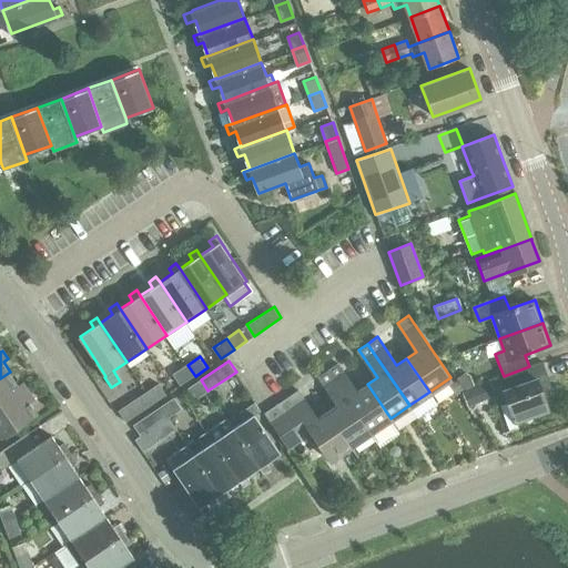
[(529,366),(504,376),(508,388),(504,389),(516,423),(548,412),(538,384),(549,379),(543,362),(529,366)]
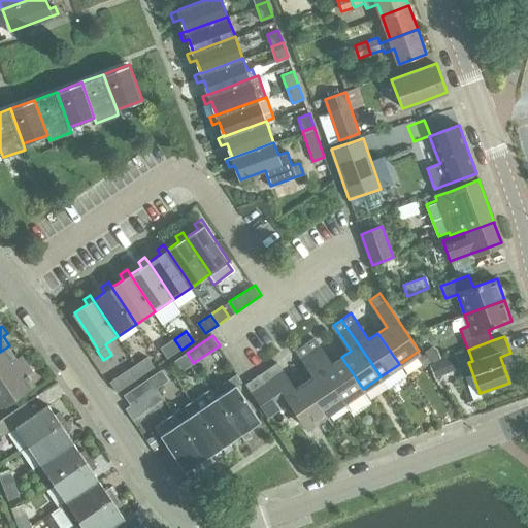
[(332,363),(321,345),(315,337),(305,343),(344,401),(363,389),(341,357),(332,363)]
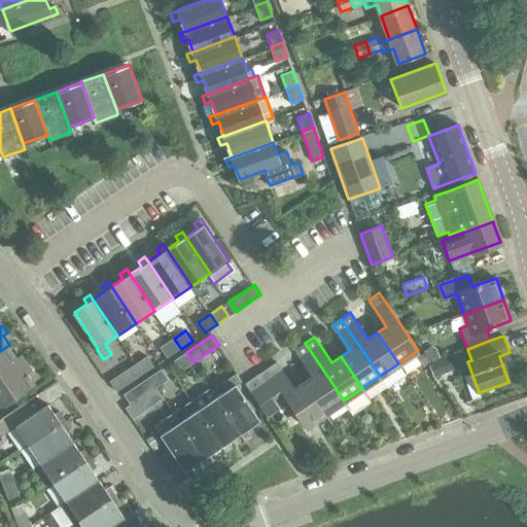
[(168,357),(181,349),(174,339),(162,347),(168,357)]
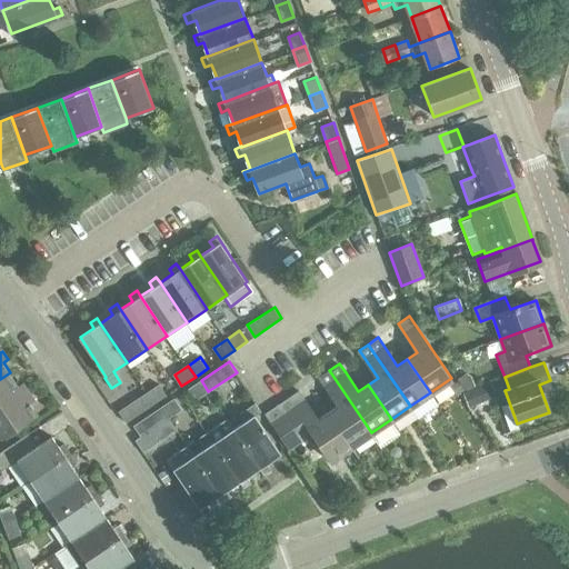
[(351,446),(371,432),(329,370),(318,377),(337,406),(328,411),(351,446)]
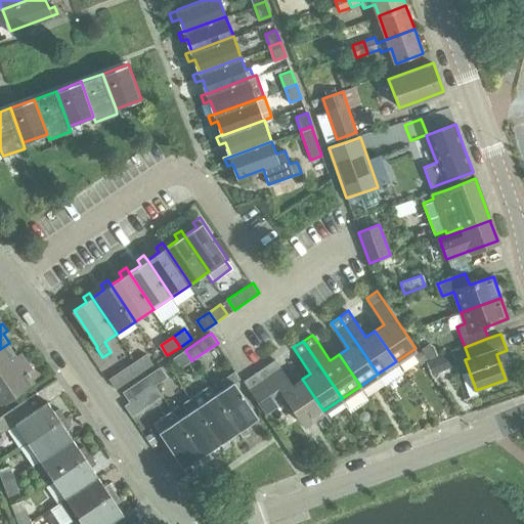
[(0,377),(27,359),(23,353),(18,356),(9,343),(0,349),(0,377)]
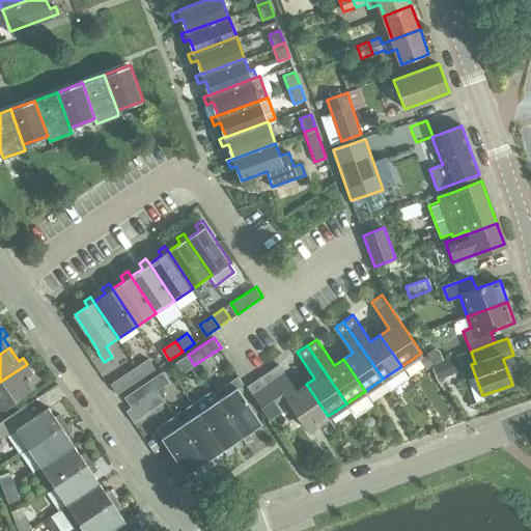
[(183,372),(194,365),(188,355),(176,363),(183,372)]
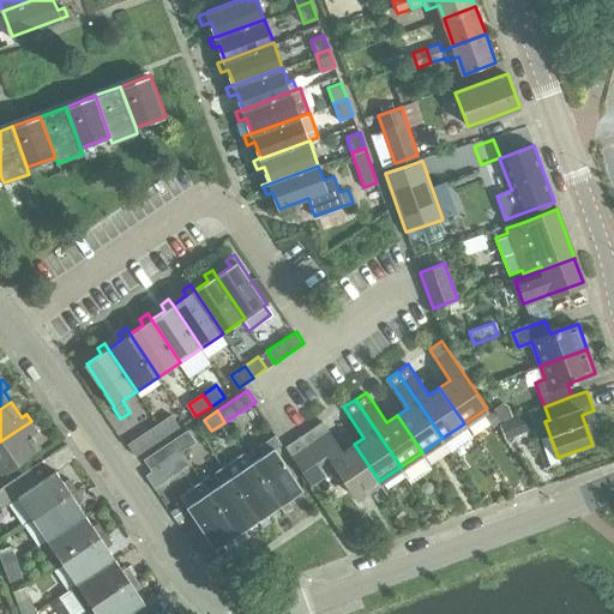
[(160,423),(167,435),(181,427),(173,414),(160,423)]
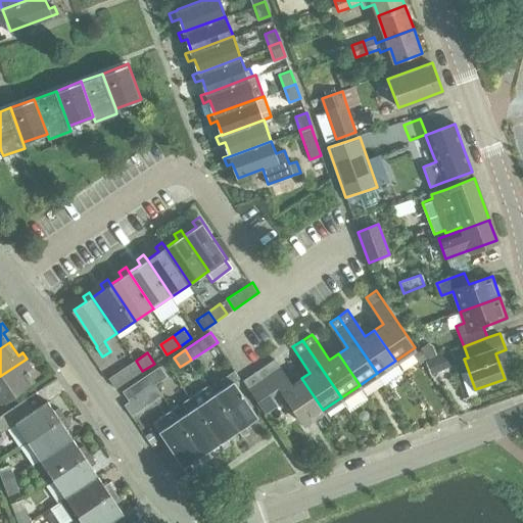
[(430,375),(442,371),(437,357),(425,361),(430,375)]
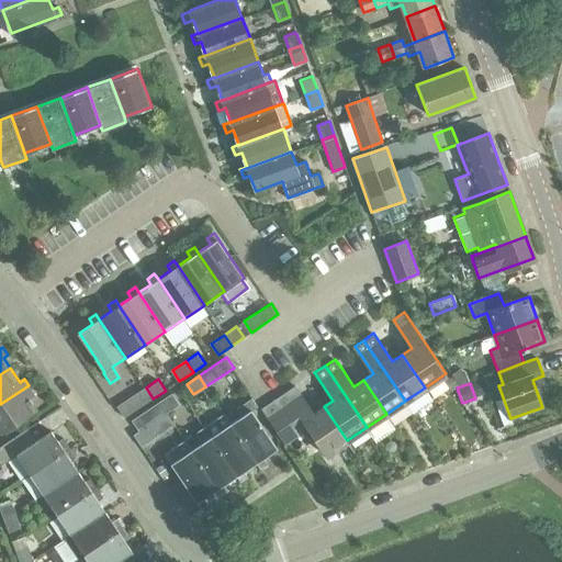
[(29,385),(0,404),(0,427),(3,433),(38,409),(30,397),(34,394),(29,385)]
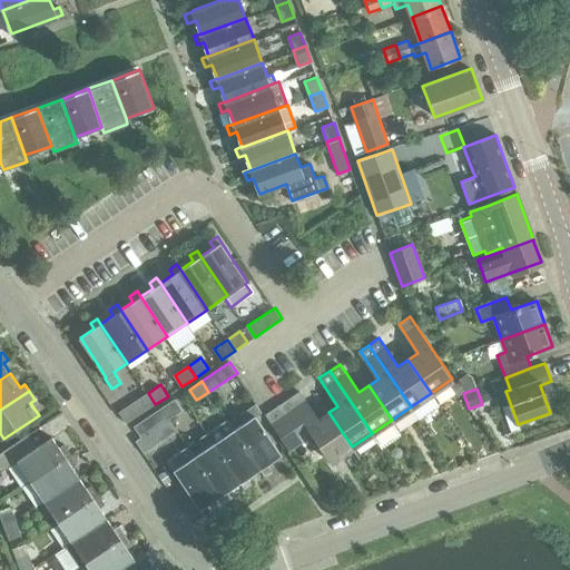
[(352,446),(328,412),(318,419),(300,391),(278,404),(303,441),(314,433),(332,460),(352,446)]
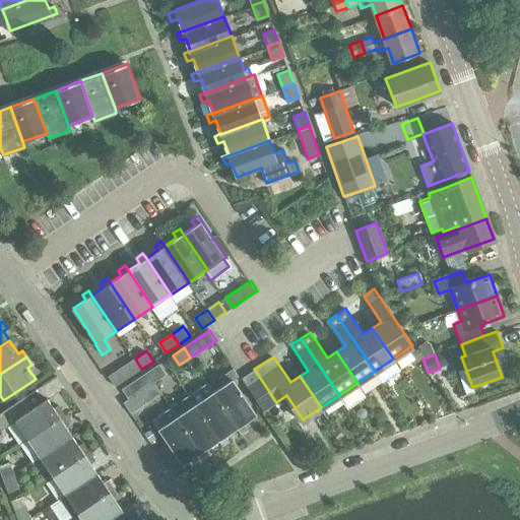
[(117,386),(141,369),(135,359),(110,376),(117,386)]
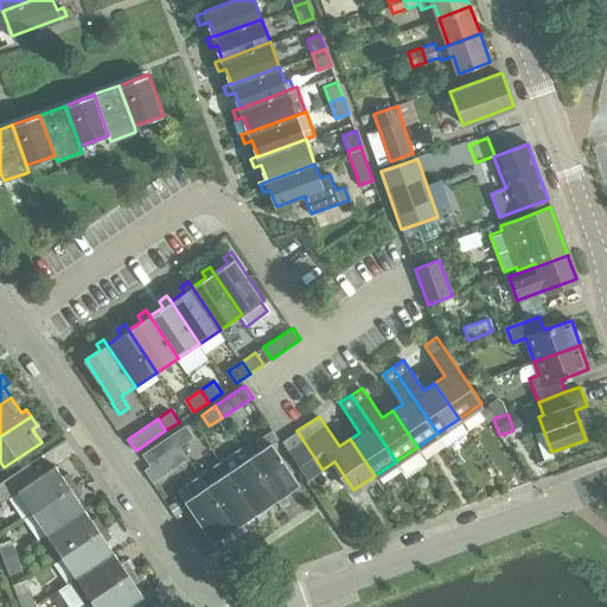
[(172,434),(179,446),(195,436),(186,425),(172,434)]
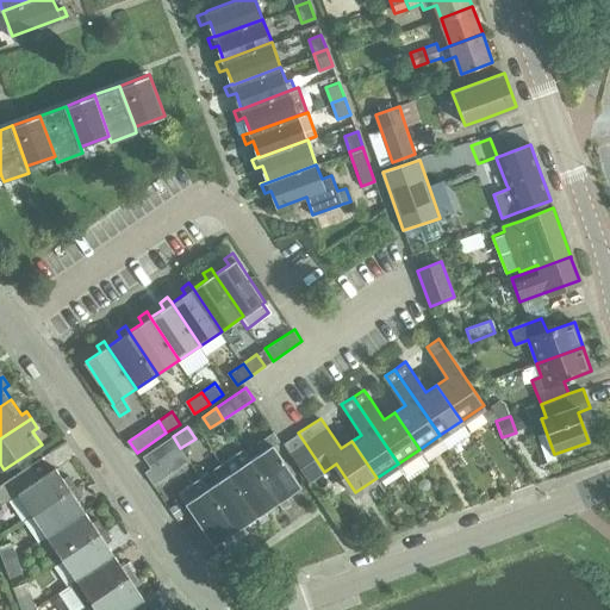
[(249,459),(279,502),(284,509),(291,503),(286,497),(302,486),(274,444),(279,441),(273,433),(257,443),(262,450),(250,458),(249,459)]
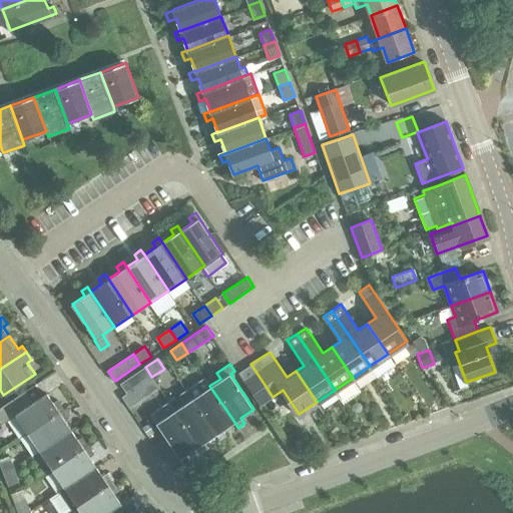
[(263,403),(273,397),(250,364),(240,371),(263,403)]
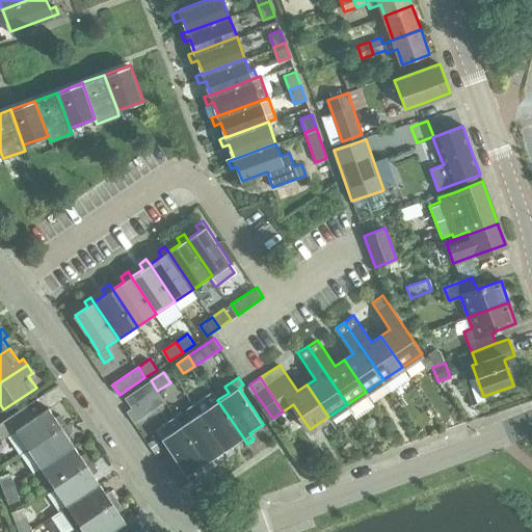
[(132,407),(157,391),(151,380),(126,397),(132,407)]
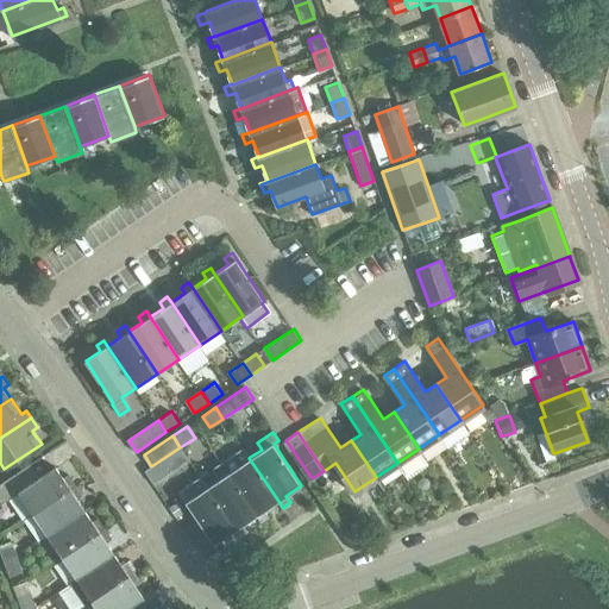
[(249,458),(250,457),(243,446),(220,462),(257,515),(262,522),(269,516),(265,510),(278,501),(249,458)]
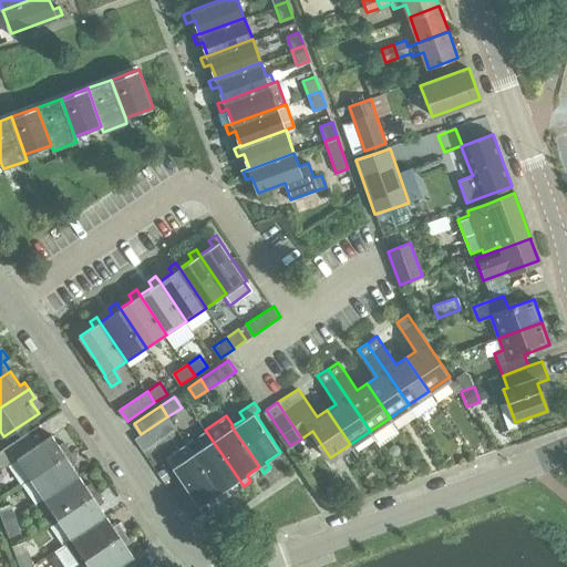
[(197,434),(204,445),(193,453),(219,493),(224,498),(230,494),(226,488),(239,480),(205,430),(197,434)]
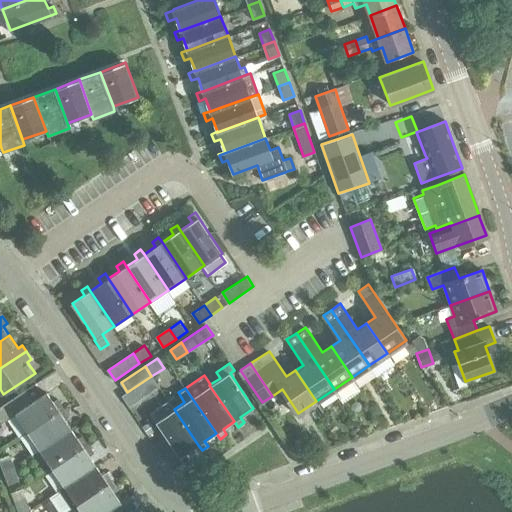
[(27,433),(63,408),(57,399),(53,402),(46,392),(32,401),(25,390),(0,406),(0,423),(0,424),(15,414),(27,433)]
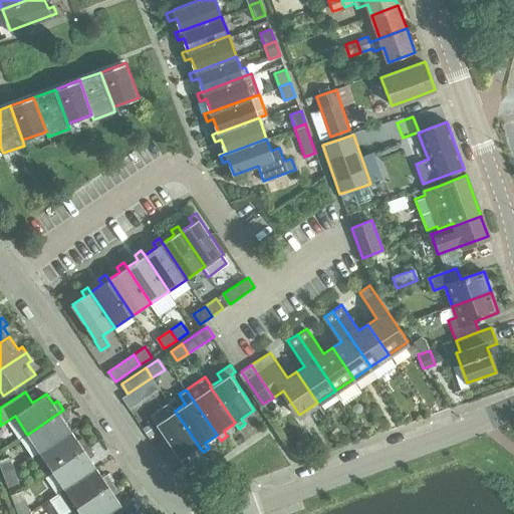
[(168,404),(151,416),(156,423),(184,465),(191,460),(187,455),(199,447),(175,411),(173,412),(168,404)]
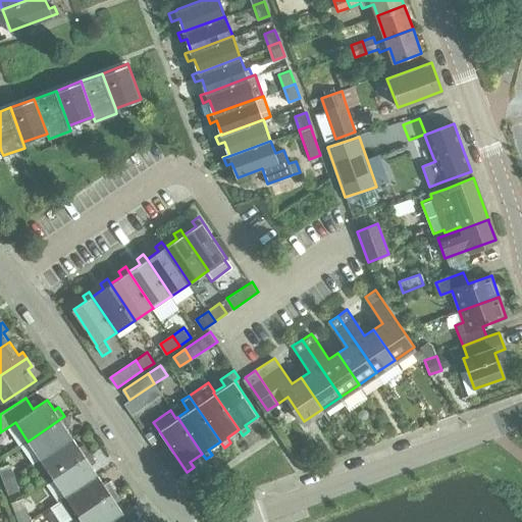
[(40,460),(72,437),(66,427),(70,424),(64,416),(28,441),(40,460)]
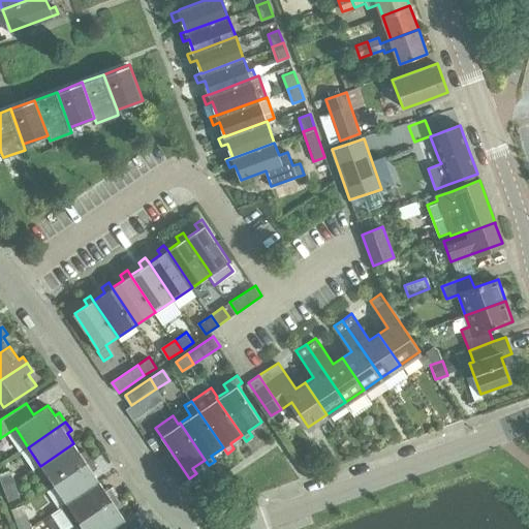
[(54,485),(91,460),(85,450),(80,453),(73,443),(40,466),(54,485)]
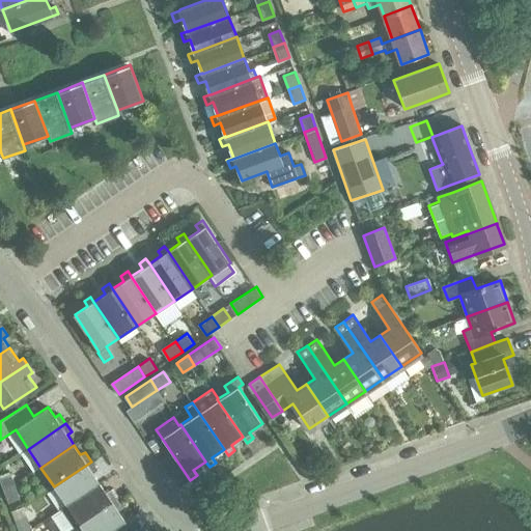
[(91,462),(54,486),(64,502),(66,505),(100,482),(92,472),(96,470),(91,462)]
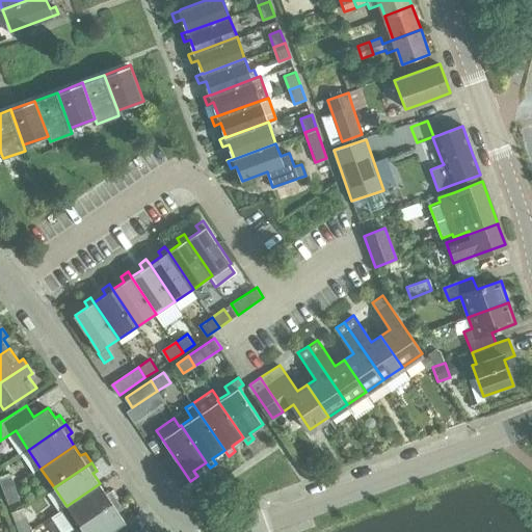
[(0,480),(4,490),(16,485),(10,473),(0,476),(0,480)]
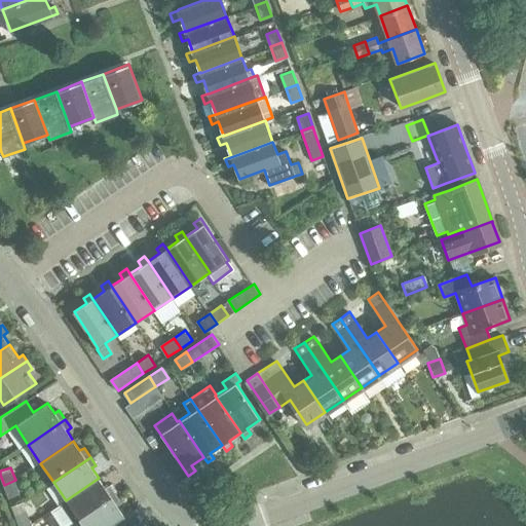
[(78,519),(115,494),(109,485),(105,487),(99,478),(66,500),(61,503),(73,523),(78,519)]
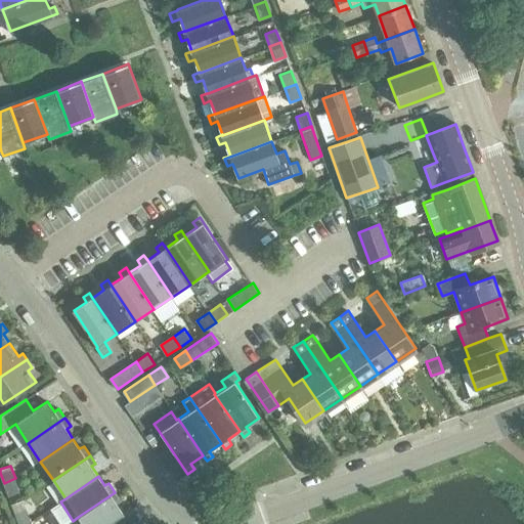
[(15,478),(4,483),(9,497),(20,492),(15,478)]
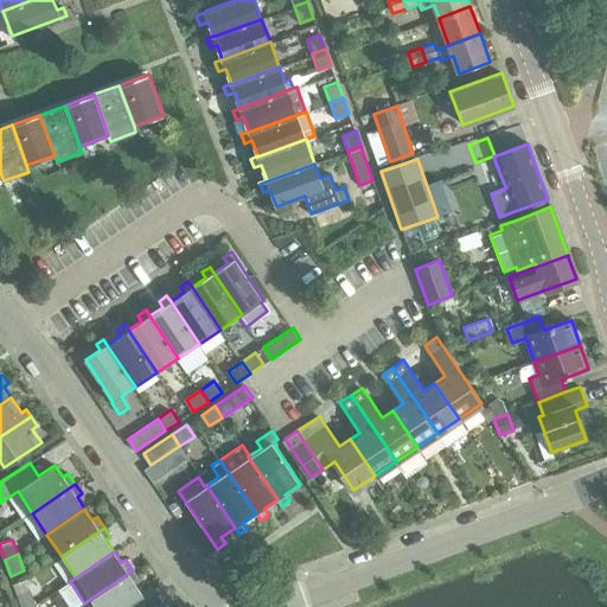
[(95,606),(136,606),(134,602),(144,596),(134,583),(140,580),(133,570),(90,599),(95,606)]
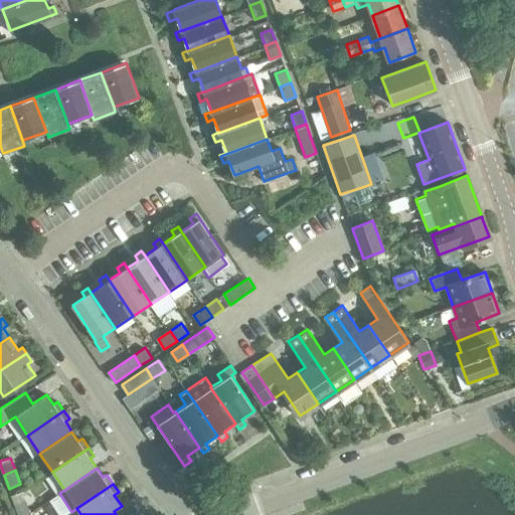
[(19,514),(24,514),(31,513),(26,500),(15,504),(19,514)]
